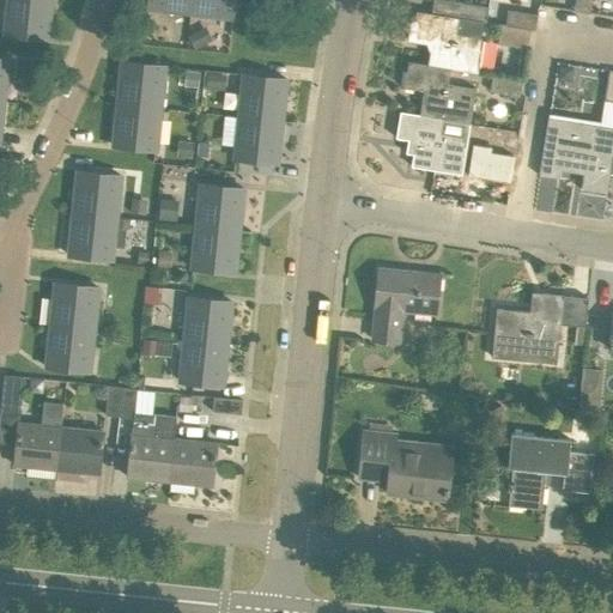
[(48,40),(52,0),(8,0),(5,35),(48,40)]
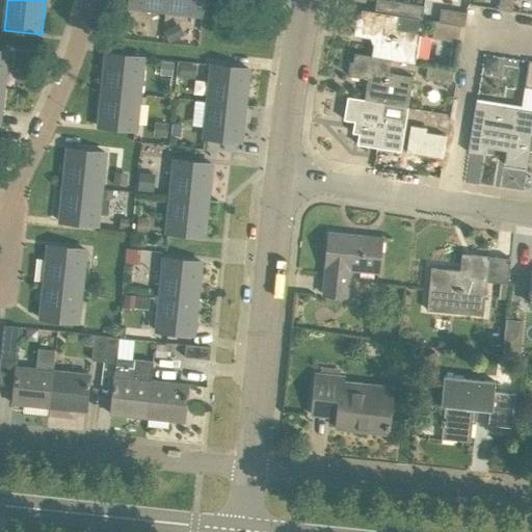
[(165,11),(166,0),(129,0),(129,7),(165,11)]
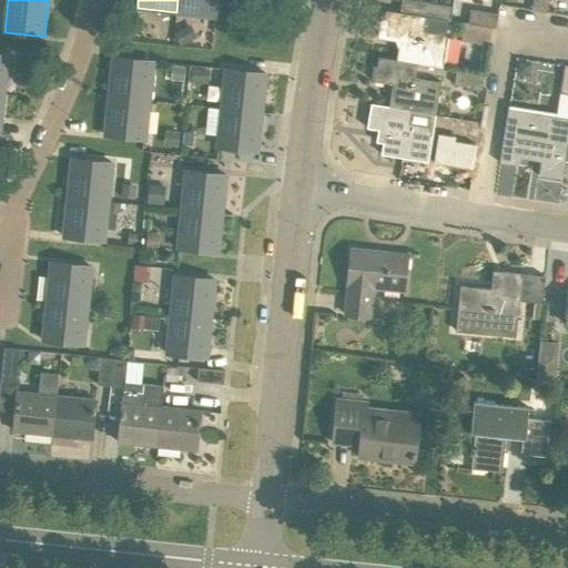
[(178,0),(176,12),(216,17),(217,0),(178,0)]
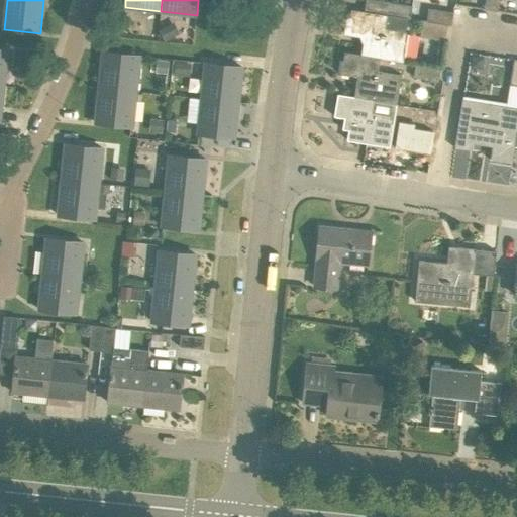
[(411,19),(411,18),(413,6),(377,0),(366,0),(365,11),(407,18),(411,19)]
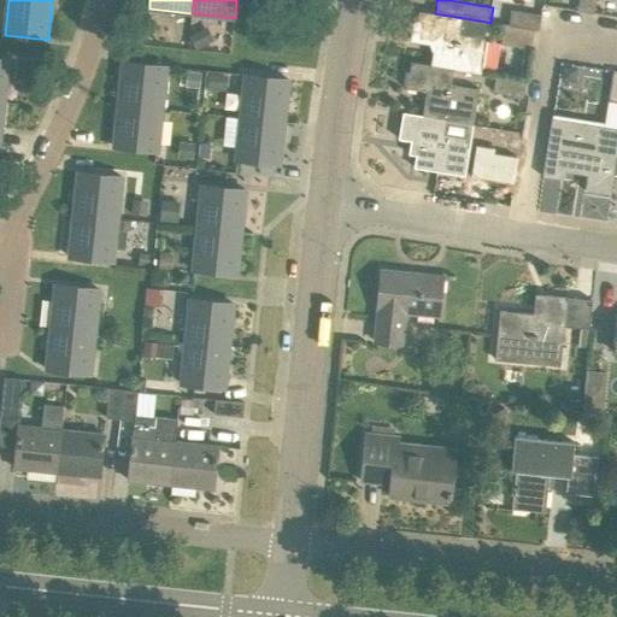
[(594,13),(595,0),(580,0),(579,11),(594,13)]
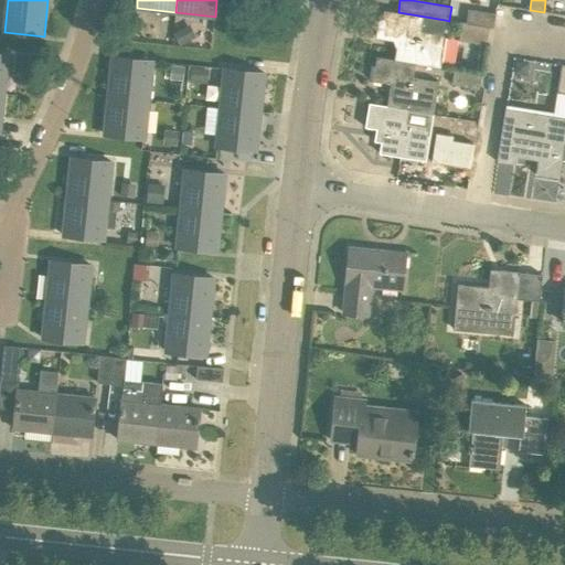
[(455,21),(462,22),(467,23),(469,9),(469,8),(457,6),(455,18),(455,21)]
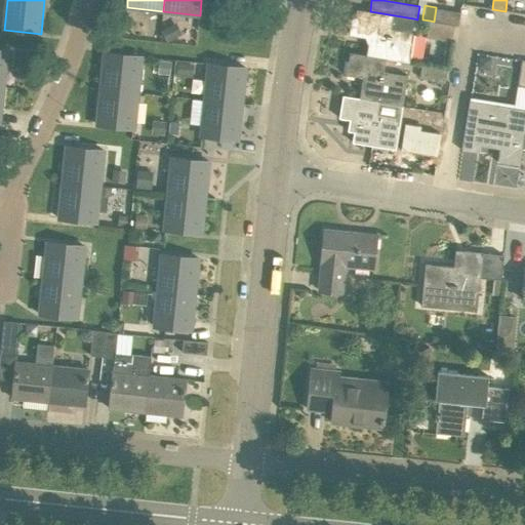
[(436,8),(434,22),(455,25),(459,26),(461,12),(436,8)]
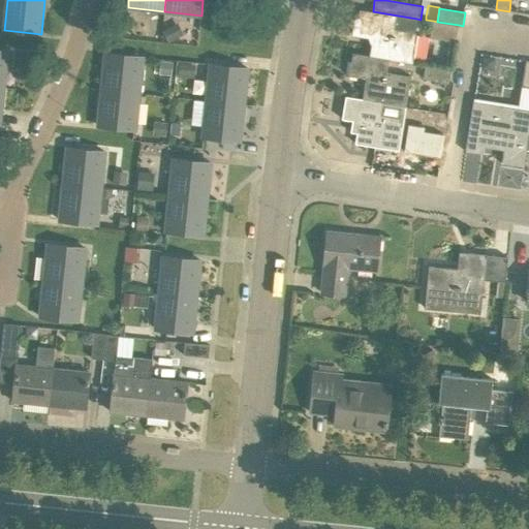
[(414,33),(416,19),(373,11),(360,9),(356,32),(373,35),(370,56),(389,59),(412,64),(417,36),(416,33),(414,33)]
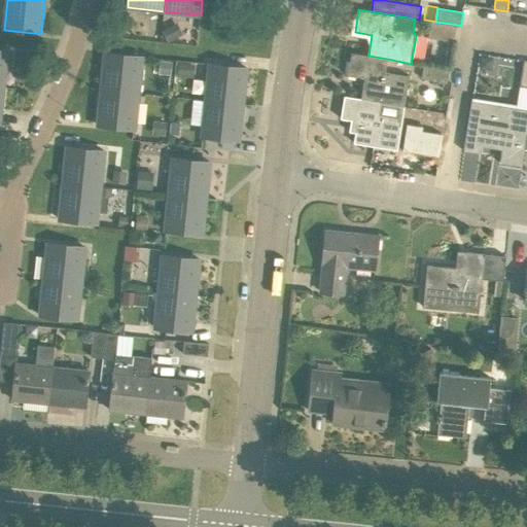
[(454,42),(457,25),(435,22),(431,21),(428,38),(454,42)]
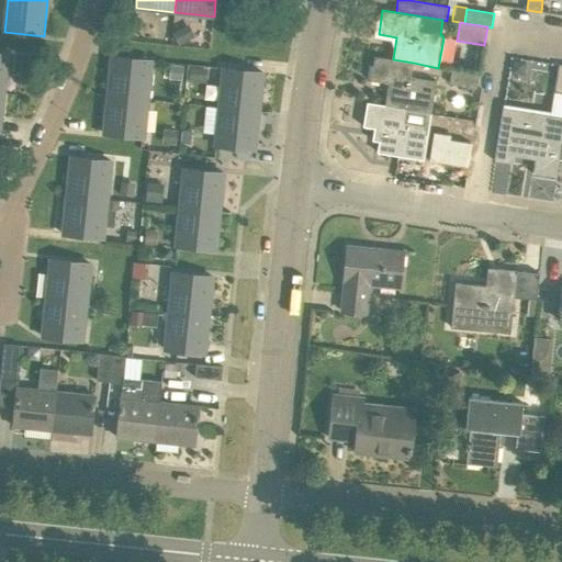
[(192,40),(186,26),(173,33),(180,45),(192,40)]
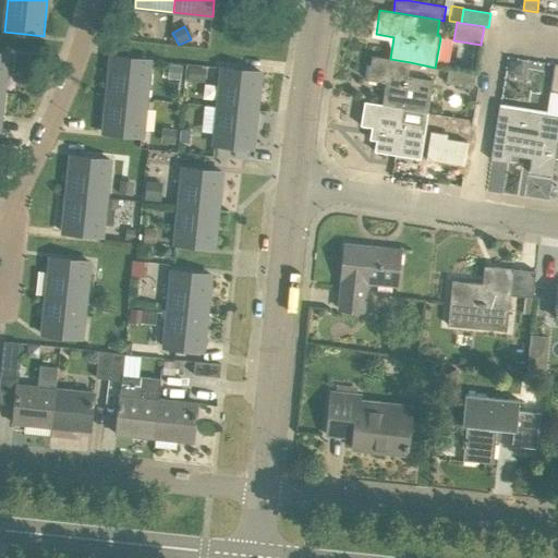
[(152,60),(133,58),(112,56),(108,95),(147,98),(152,60)]
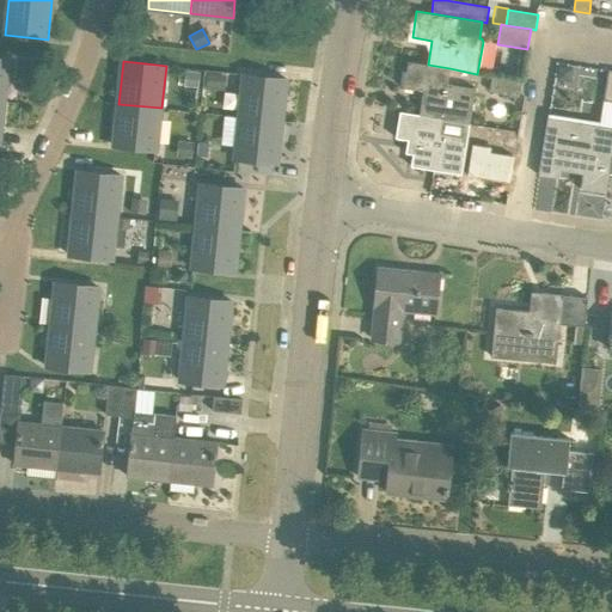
[(450,68),(428,65),(409,61),(404,87),(423,91),(420,115),(470,124),(476,90),(447,84),(450,68)]
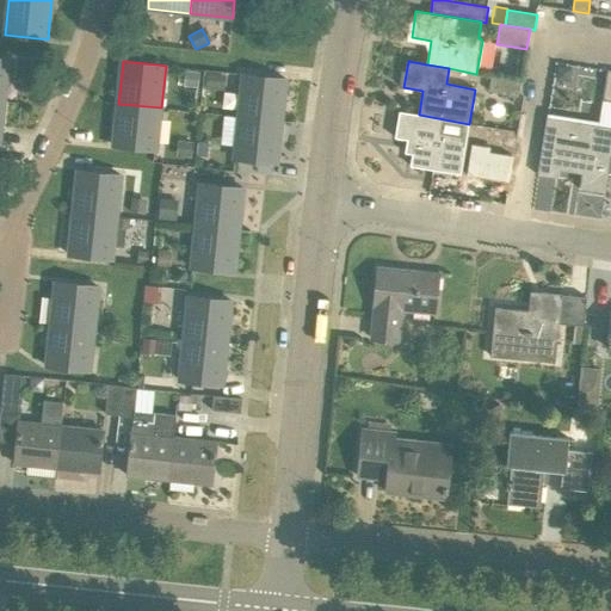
[(559,65),(556,79),(571,81),(572,67),(559,65)]
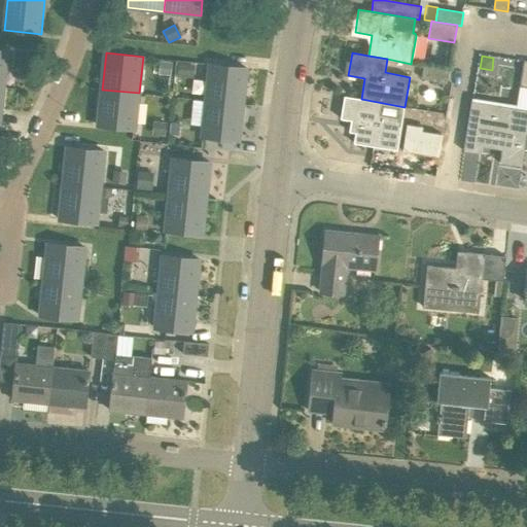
[(161,61),(160,73),(171,75),(172,62),(161,61)]
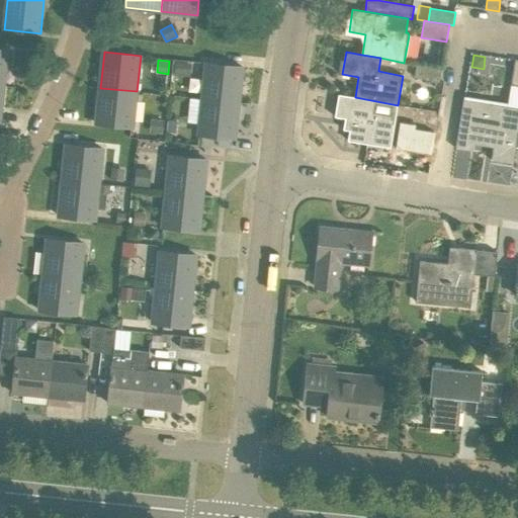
[(186,76),(188,64),(176,63),(175,75),(186,76)]
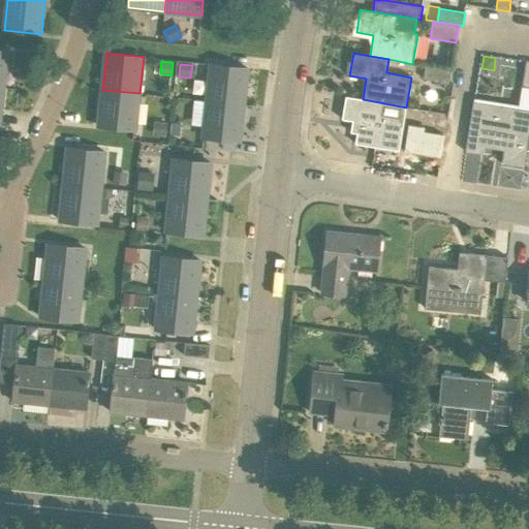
[(207,100),(244,104),(248,68),(211,64),(207,100)]
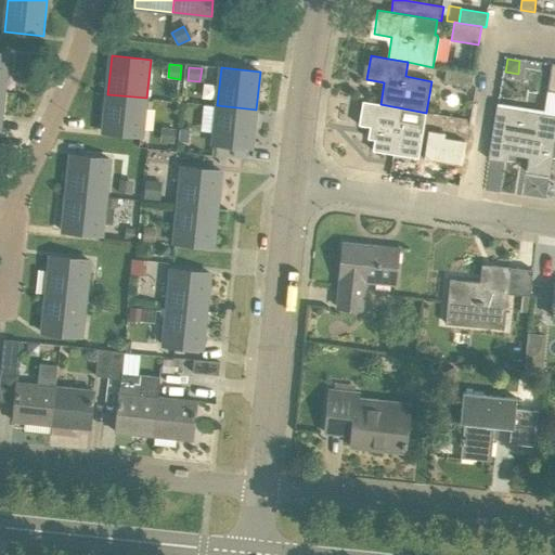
[(474,74),(452,69),(446,69),(444,82),(472,87),(474,74)]
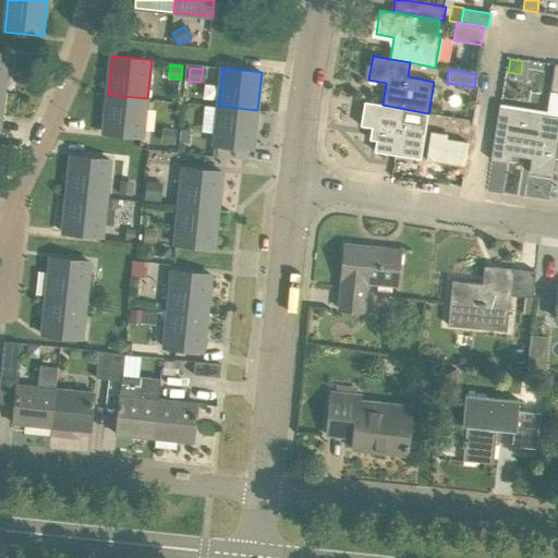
[(143,137),(147,98),(108,95),(104,133),(143,137)]
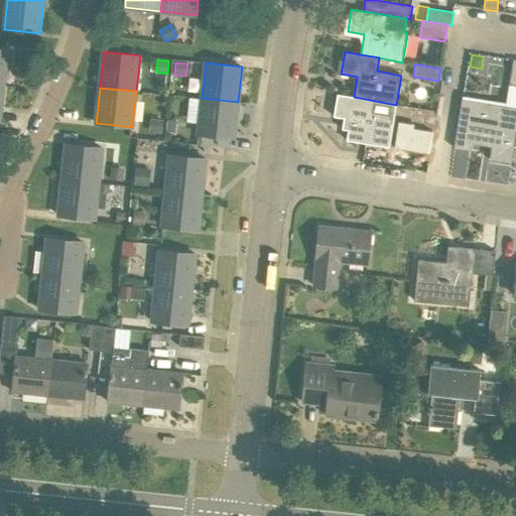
[(396,105),(354,97),(338,95),(334,116),(351,119),(347,140),(389,147),(396,105)]
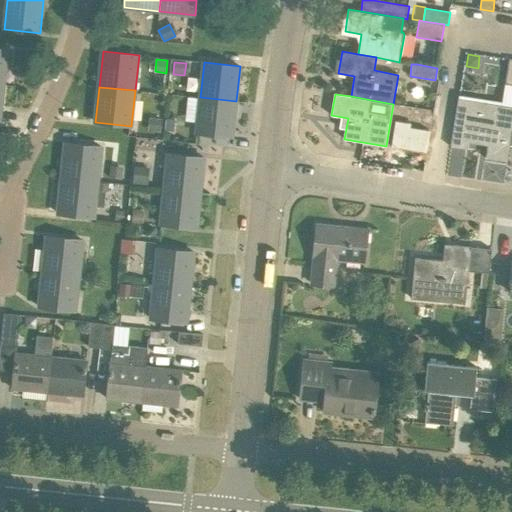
[(232,136),(236,101),(200,97),(197,133),(232,136)]
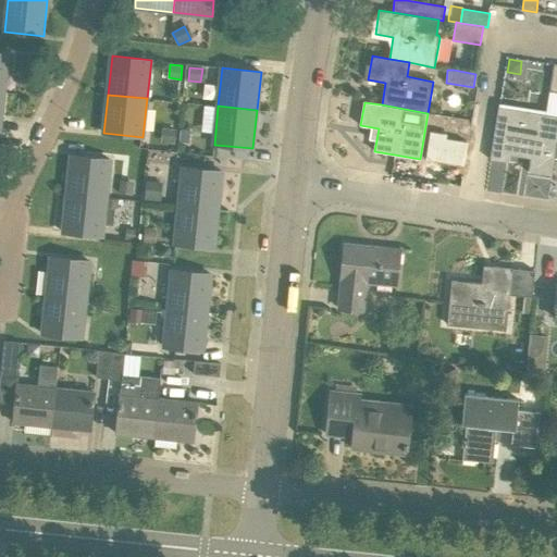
[(554,158),(556,144),(555,144),(556,130),(556,115),(498,107),(491,159),(508,162),(509,156),(531,159),(529,172),(552,176),(555,158),(554,158)]
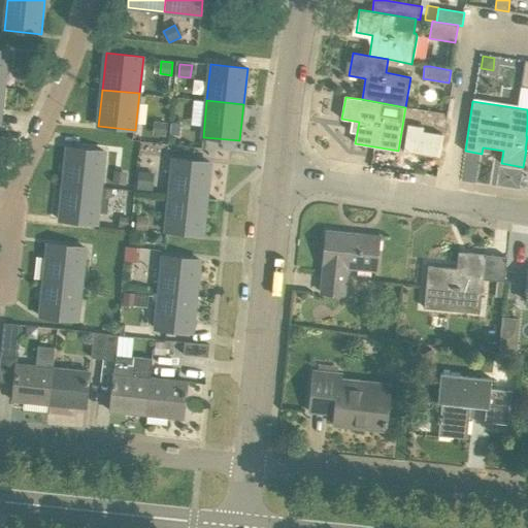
[(443,113),(423,109),(418,108),(416,123),(424,124),(423,134),(443,137),(446,126),(441,125),(443,113)]
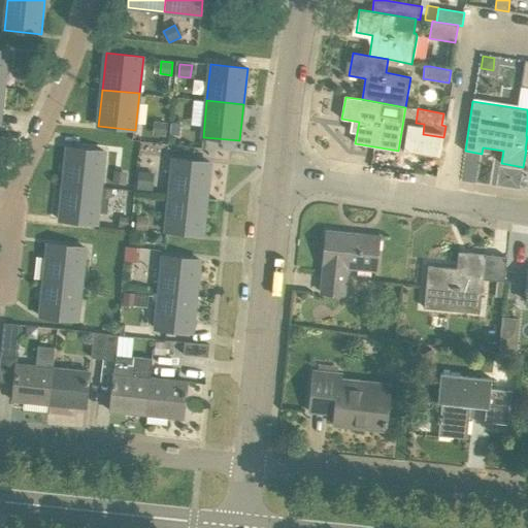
[(171,122),(170,134),(180,135),(182,123),(171,122)]
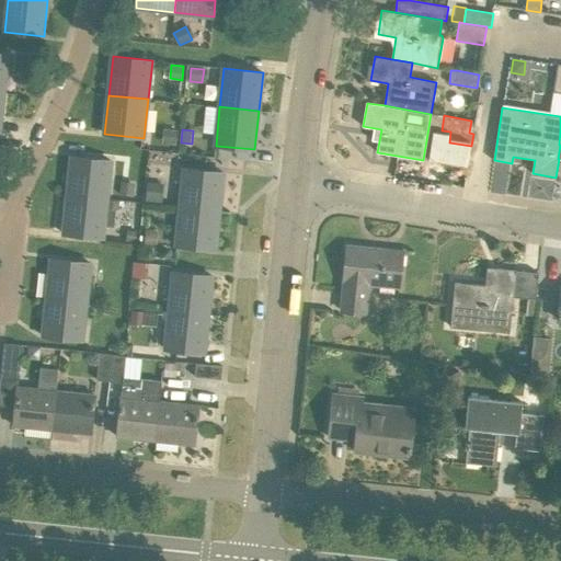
[(113,161),(93,159),(71,157),(68,195),(109,199),(113,161)]
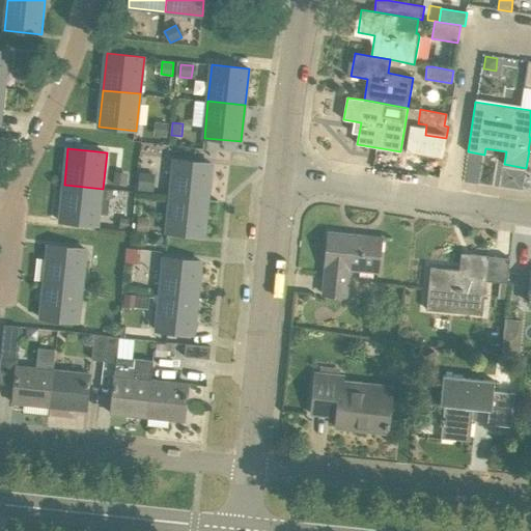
[(212,163),(191,161),(173,160),(170,196),(207,200),(212,163)]
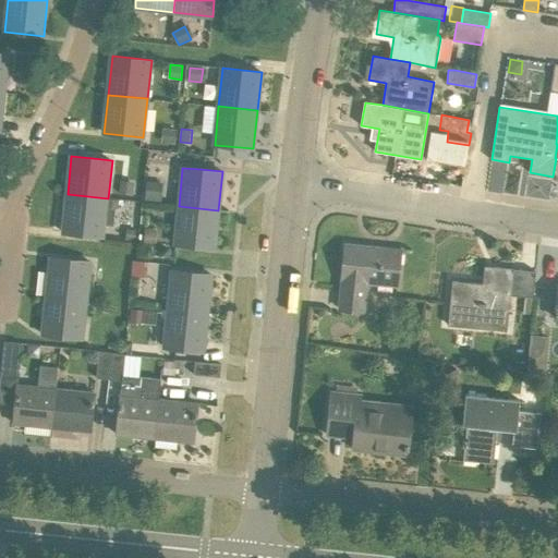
[(133,195),(134,182),(120,181),(120,194),(133,195)]
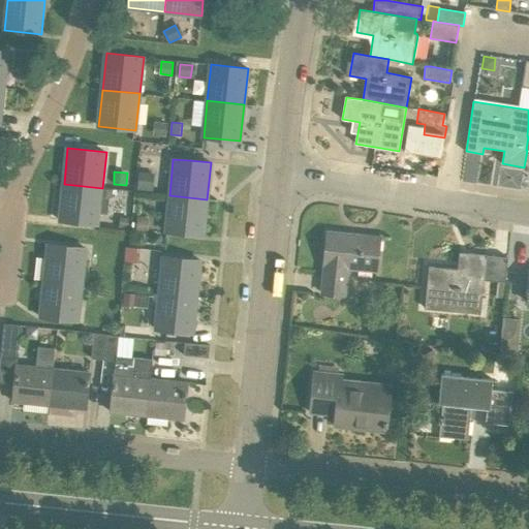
[(155,174),(139,172),(137,188),(153,190),(155,174)]
